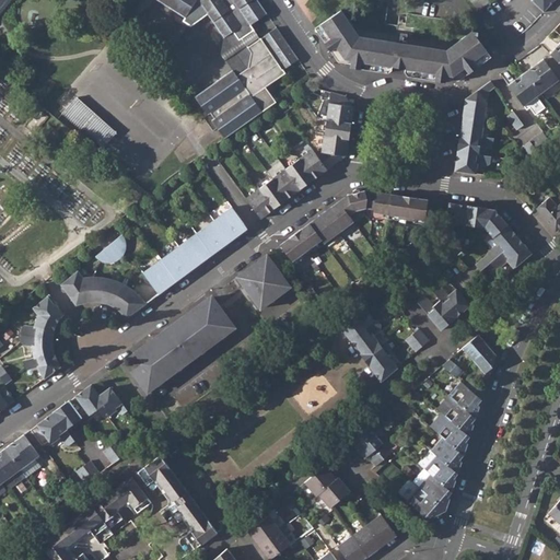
[(158,0),(185,18),(196,0),(199,0),(208,13),(224,37),(233,31),(240,39),(242,38),(254,30),(251,25),(267,14),(257,0),(158,0)]
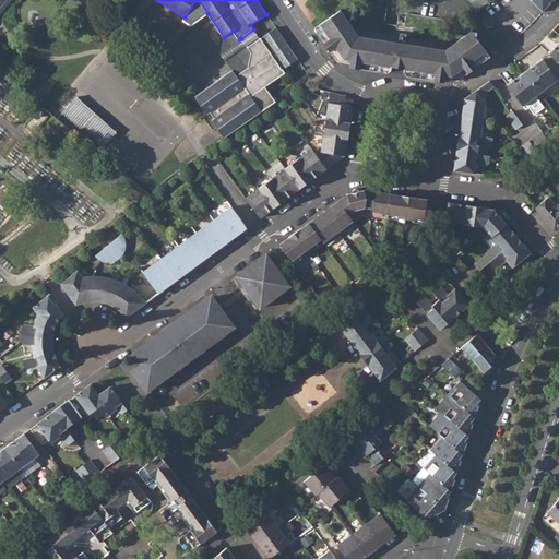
[(182,21),(190,25),(207,13),(199,0),(195,0),(185,18),(182,21)]
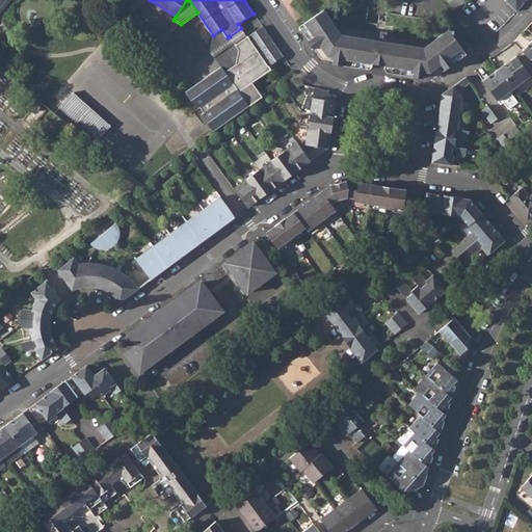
[(462,0),(446,0),(454,10),(464,2),(462,0)]
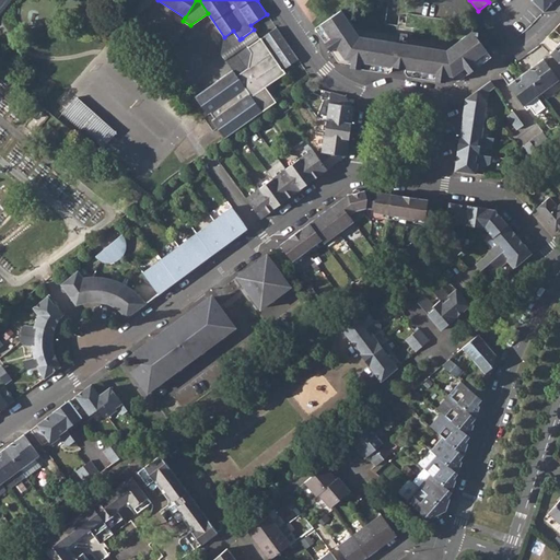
[(532,0),(533,2),(544,12),(555,0),(532,0)]
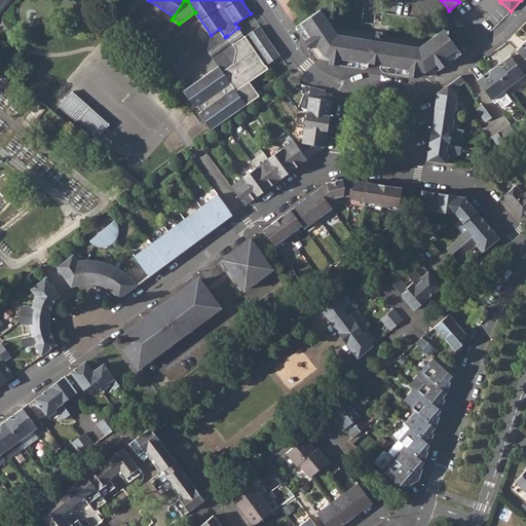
[(329,63),(338,65),(339,65),(340,58),(369,63),(380,65),(410,69),(409,75),(418,77),(419,74),(430,76),(449,63),(445,58),(458,48),(449,36),(450,30),(444,29),(419,47),(338,35),(321,9),(301,23),(310,36),(305,40),(317,58),(329,60),(329,63)]
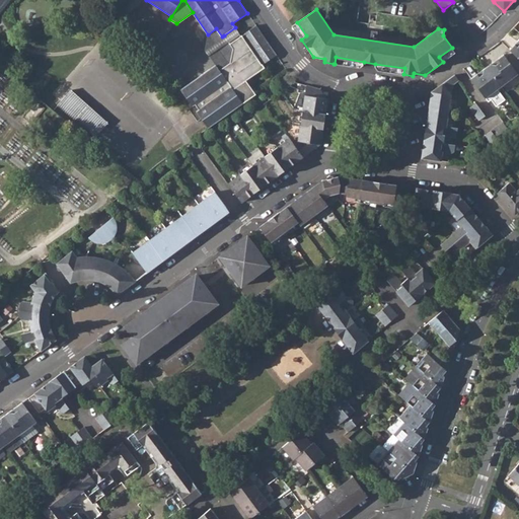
[(292,26),(301,40),(306,35),(297,22),(292,26)]
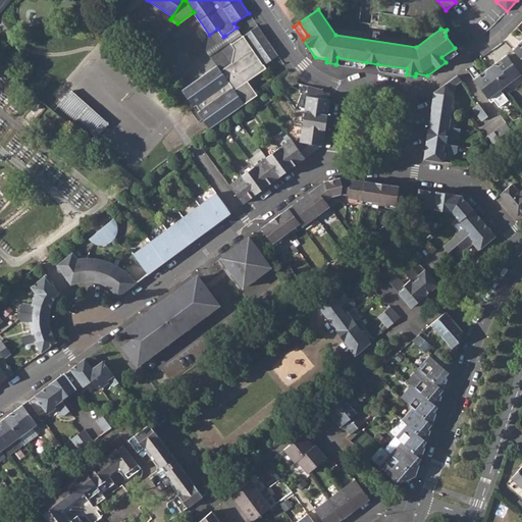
[(217,65),(181,91),(194,107),(197,105),(200,110),(198,112),(209,128),(245,104),(235,90),(246,83),(266,68),(264,65),(278,55),(258,25),(243,36),(231,44),(233,49),(231,63),(220,70),(217,65)]
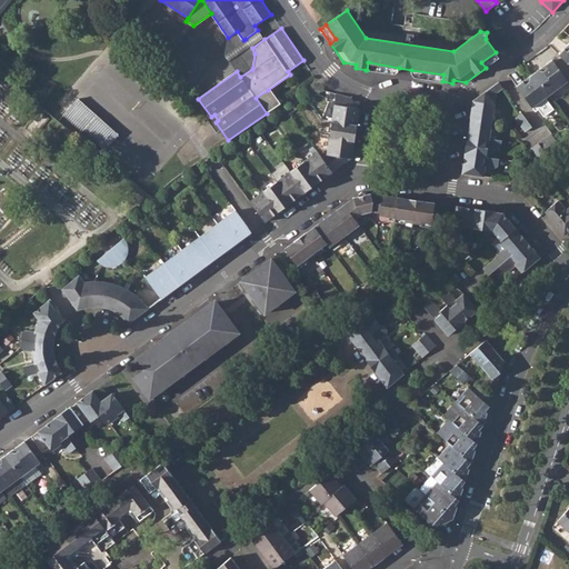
[(246,39),(252,48),(265,39),(258,30),(246,39)]
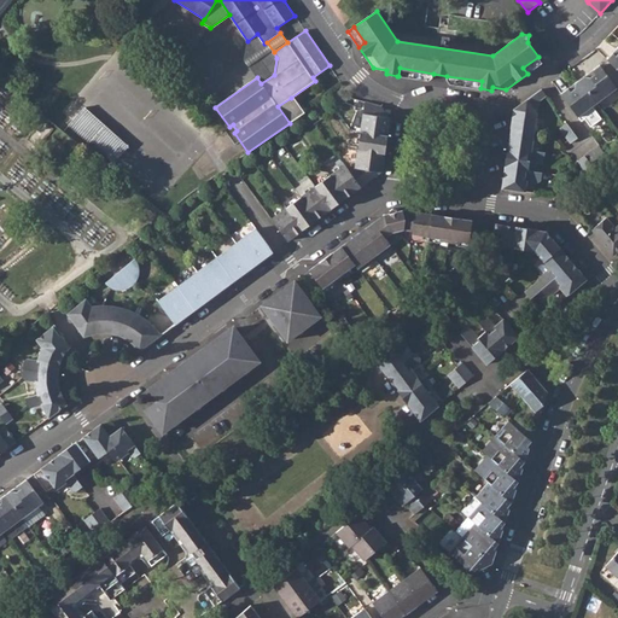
[(257,34),(248,41),(243,60),(257,77),(261,83),(274,75),(277,58),(274,52),(267,42),(264,44),(257,34)]
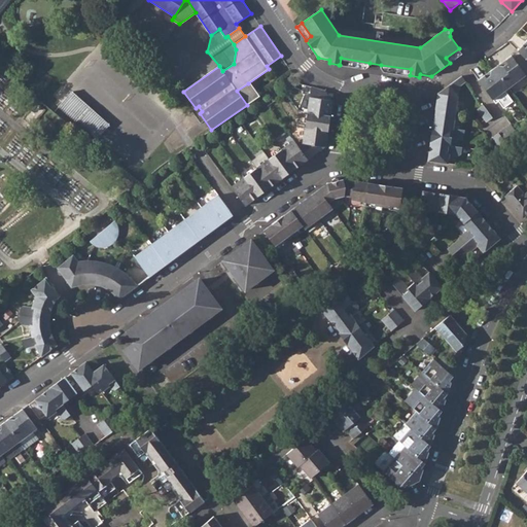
[(511,40),(519,48),(525,41),(517,34),(511,40)]
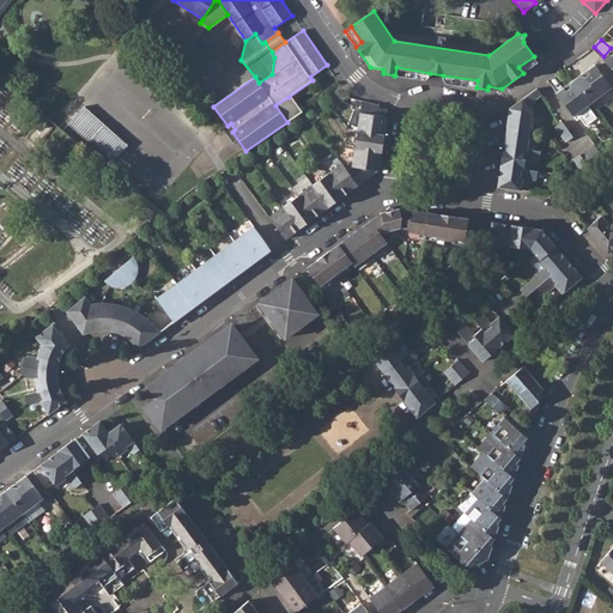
[(612,47),(612,49),(601,59),(612,70),(612,47)]
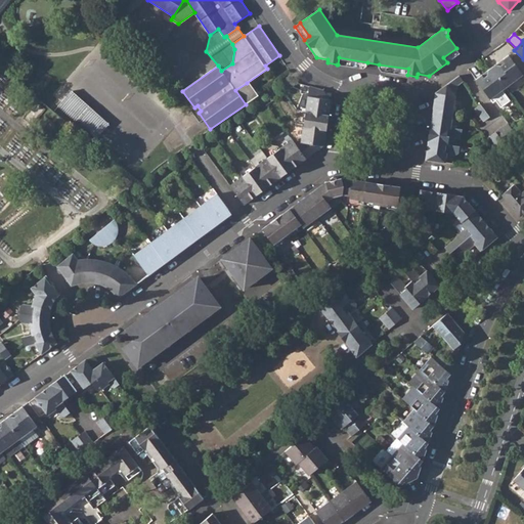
[(443,57),(447,62),(460,53),(456,48),(443,57)]
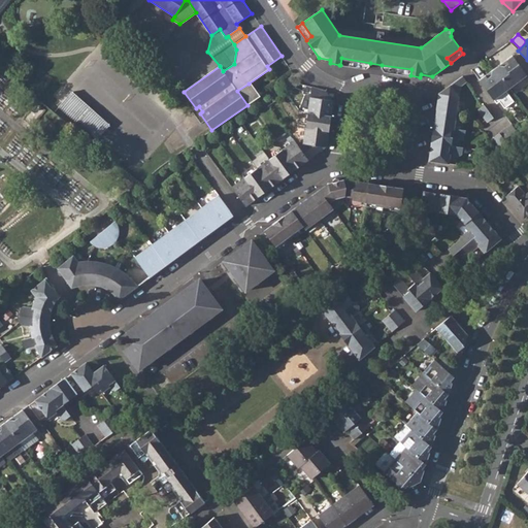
[(513,56),(495,68),(509,89),(527,75),(513,56)]
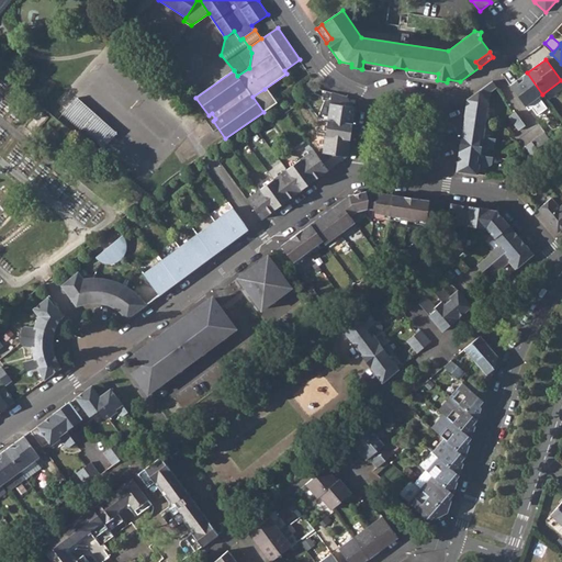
[(394,67),(363,62),(362,69),(390,74),(393,70),(394,67)]
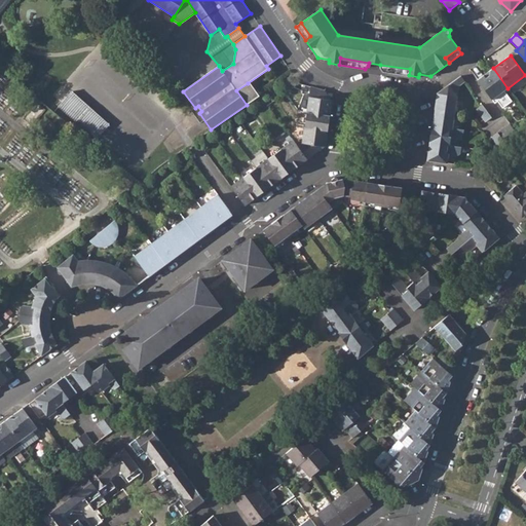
[(410,69),(380,65),(380,68),(383,71),(409,75),(410,69)]
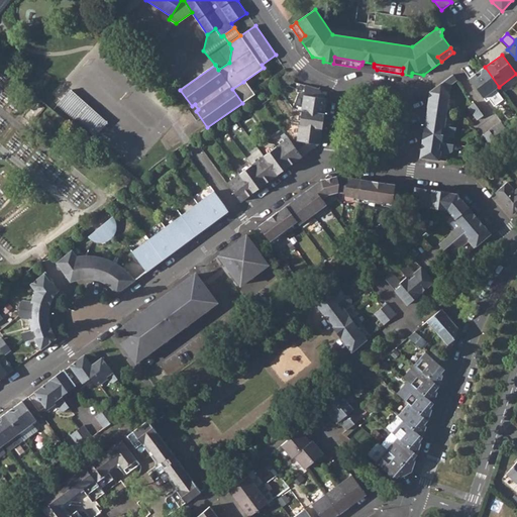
[(469,78),(484,98),(499,87),(485,67),(479,72),(469,78)]
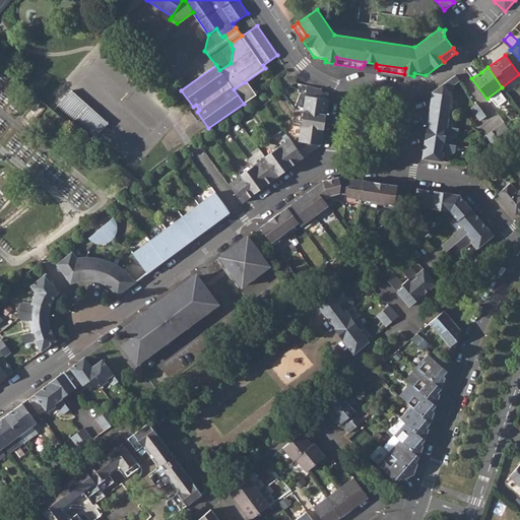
[(456,75),(433,92),(431,109),(449,111),(451,94),(449,91),(454,87),(454,84),(460,80),(456,75)]
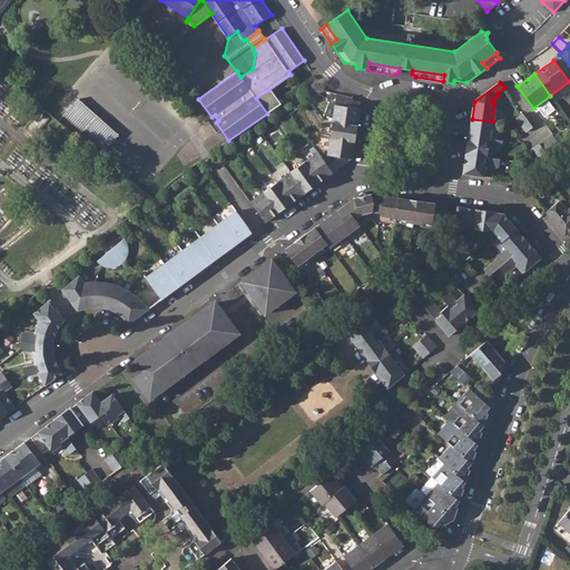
[(352,98),(336,94),(332,121),(357,125),(361,108),(351,107),(352,98)]
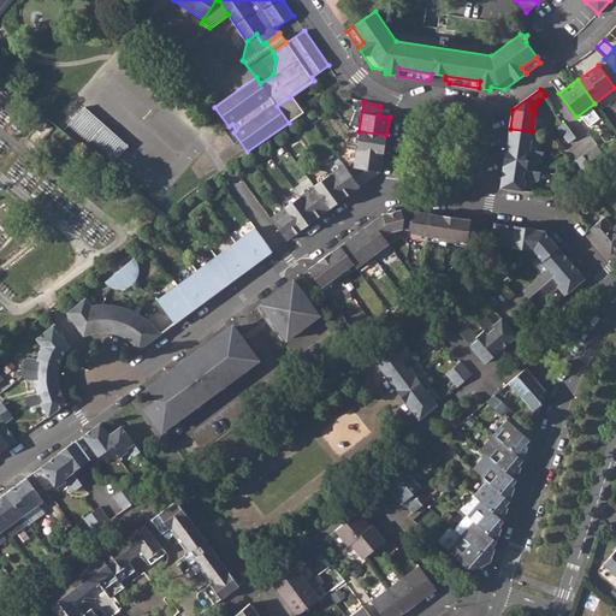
[(379,116),(390,117),(380,106),(379,116)]
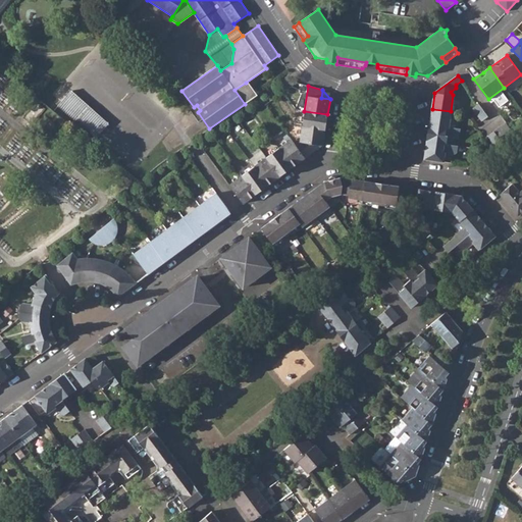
[(71,91),(58,105),(75,120),(88,106),(71,91)]
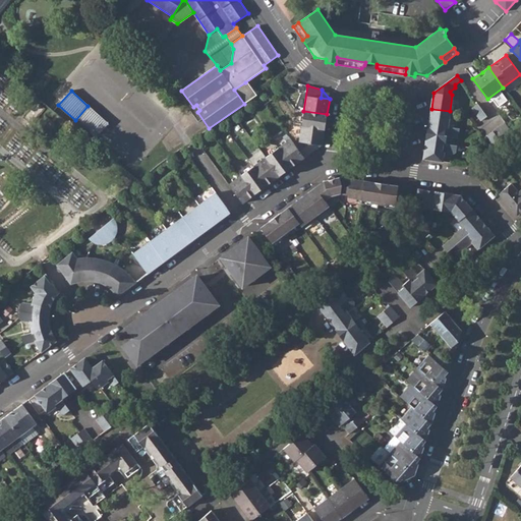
[(36,101),(18,121),(29,129),(45,110),(36,101)]
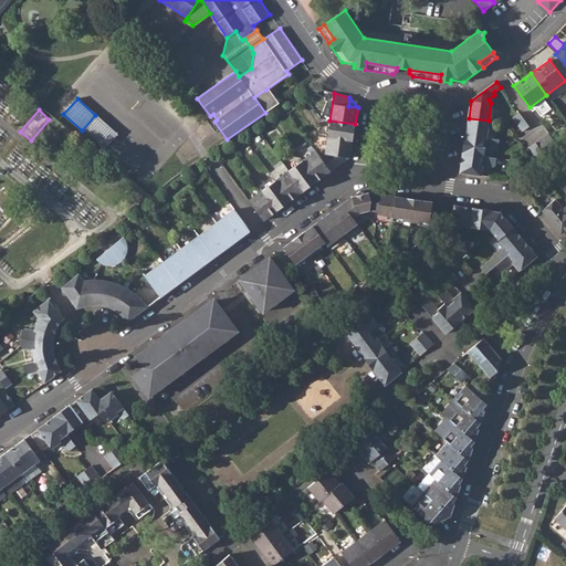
[(519,113),(513,117),(523,130),(530,126),(519,113)]
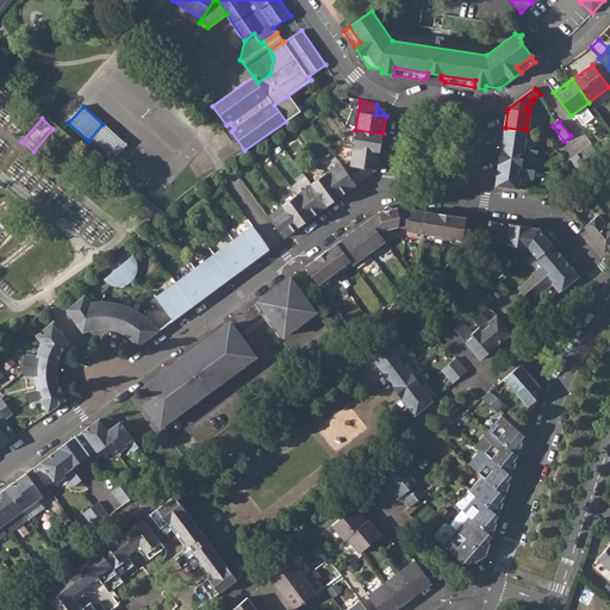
[(104,124),(91,138),(113,159),(126,144),(104,124)]
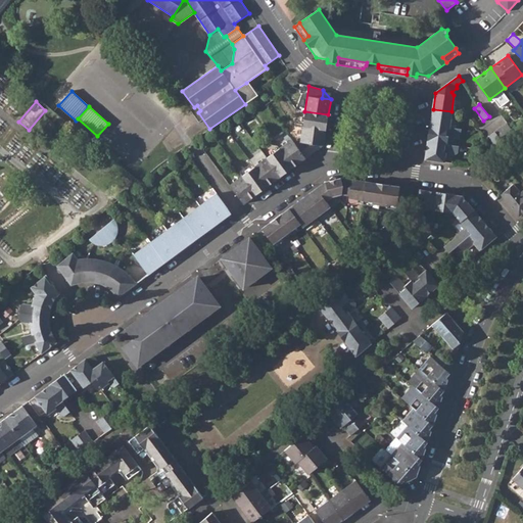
[(452,111),(433,109),(431,125),(449,128),(452,111)]
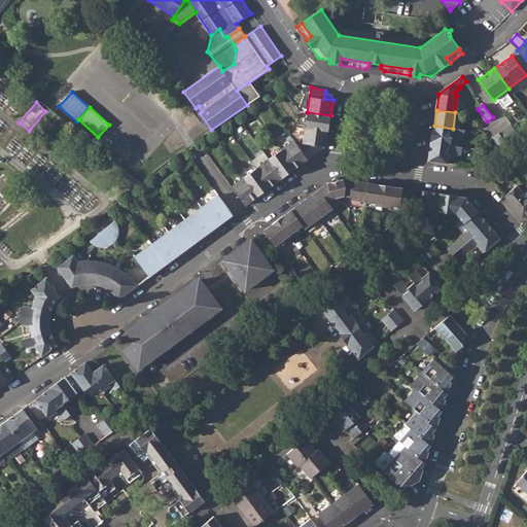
[(330,115),(307,112),(305,128),(328,131),(330,115)]
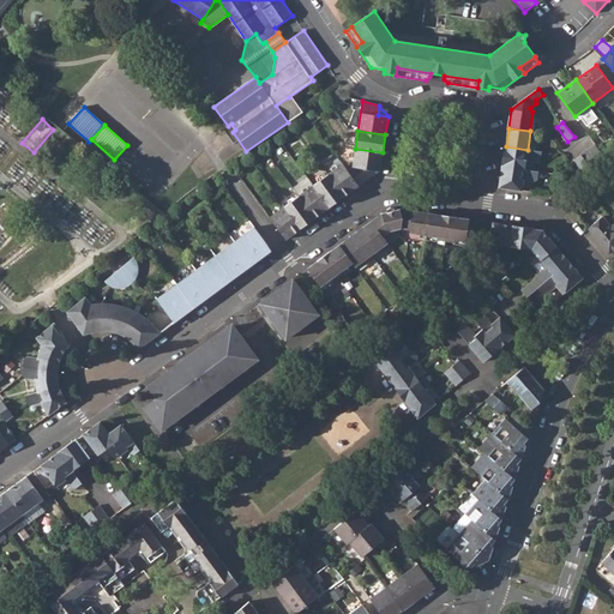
[(595,144),(573,160),(585,175),(606,160),(595,144)]
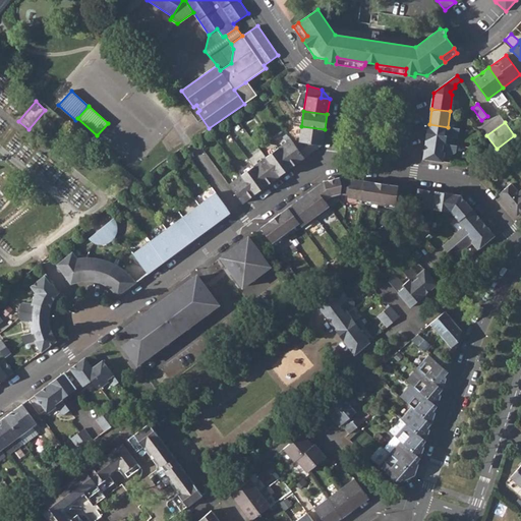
[(429,124),(428,124),(426,142),(446,146),(447,136),(456,137),(459,135),(459,129),(448,127),(429,124)]
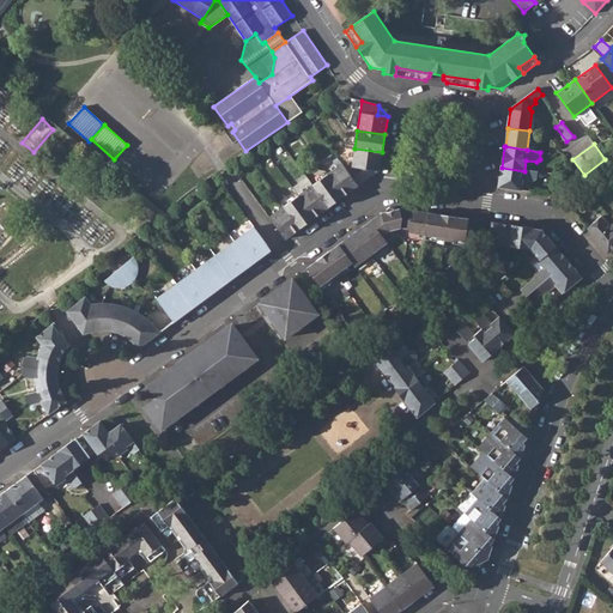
[(352,167),(347,170),(358,186),(378,170),(380,170),(382,152),(354,149),(352,167)]
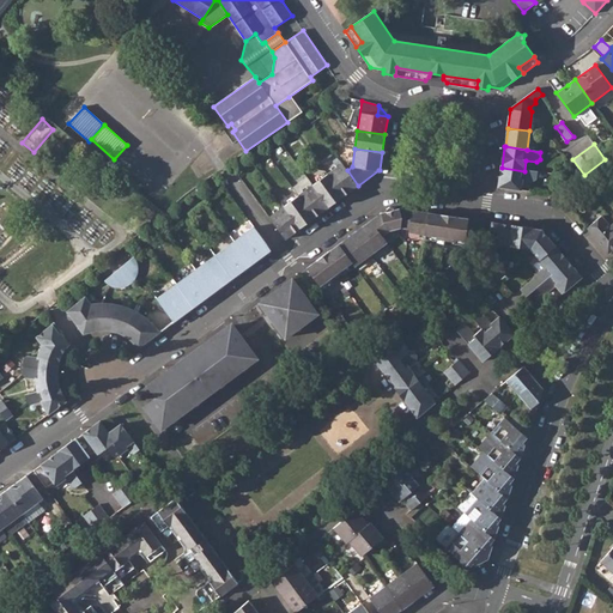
[(341,163),(327,174),(344,196),(358,186),(347,170),(341,163)]
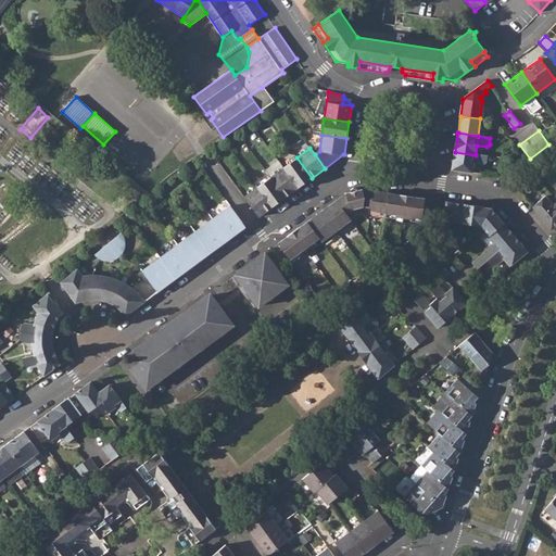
[(476,155),(455,152),(452,171),(472,174),(474,163),(483,165),(487,163),(488,156),(476,155)]
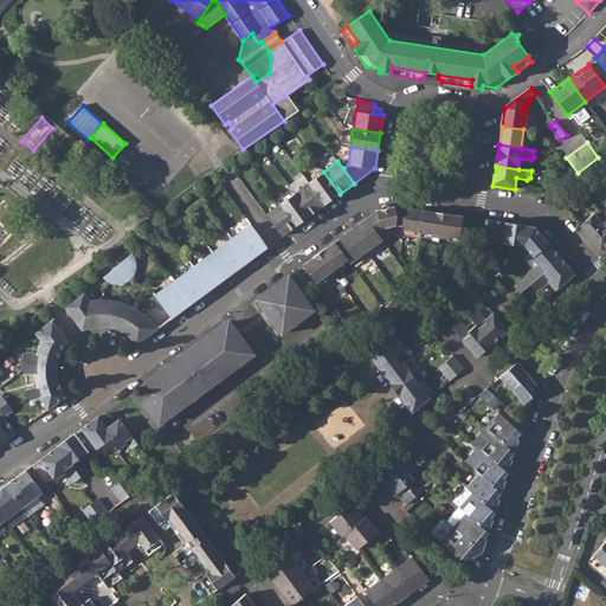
[(323,172),(309,182),(324,205),(340,194),(323,172)]
